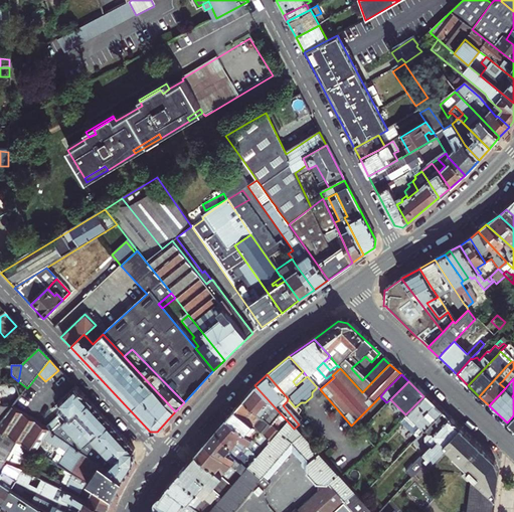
[(287,420),(254,385),(253,386),(241,400),(278,432),(287,420)]
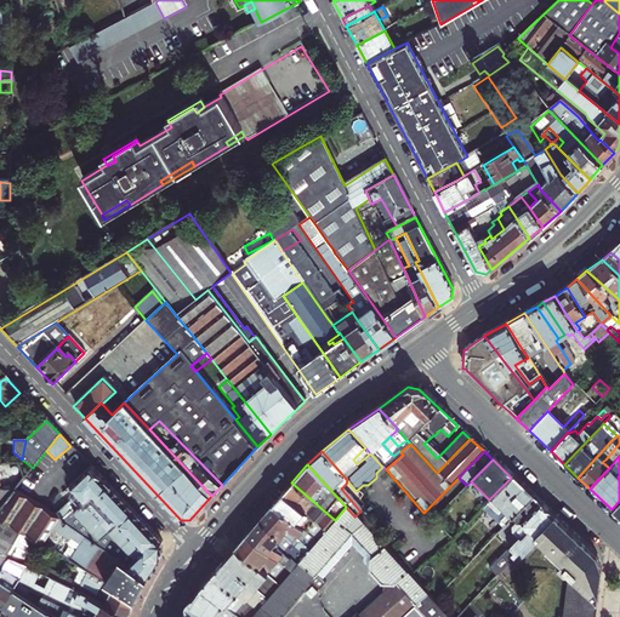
[(57,520),(147,580),(160,560),(161,544),(90,468),(69,487),(79,498),(75,501),(72,501),(53,518),(57,520)]
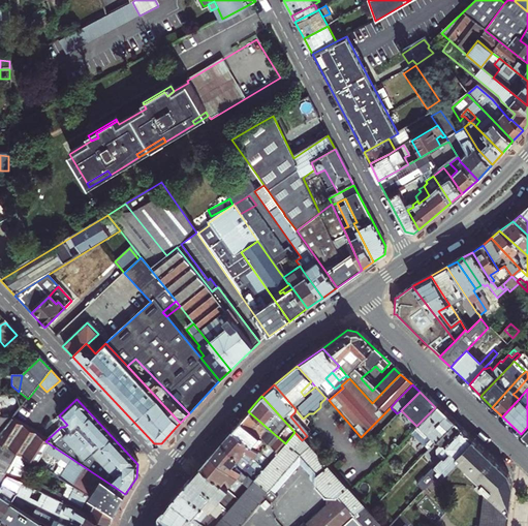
[(453,424),(435,407),(416,426),(413,430),(423,439),(427,435),(431,440),(428,444),(426,445),(429,450),(435,442),(453,424)]
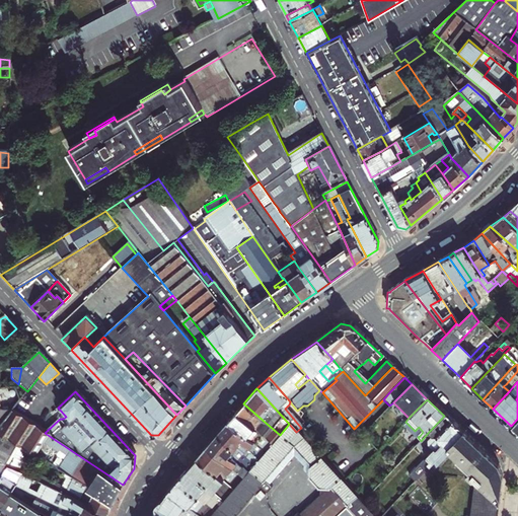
[(243,403),(235,413),(271,445),(280,435),(243,403)]
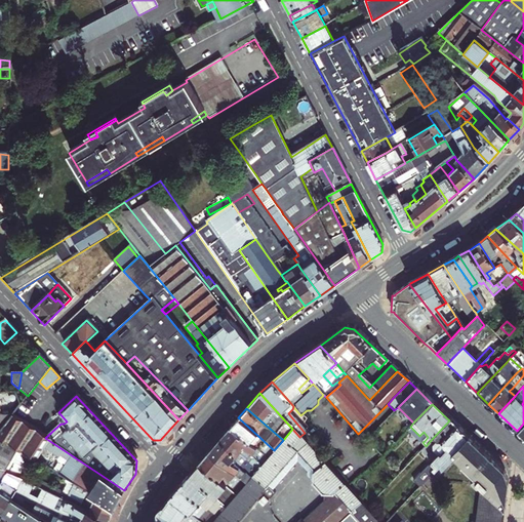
[(13,415),(12,416),(5,425),(0,431),(0,440),(17,450),(35,460),(48,440),(45,438),(13,415)]
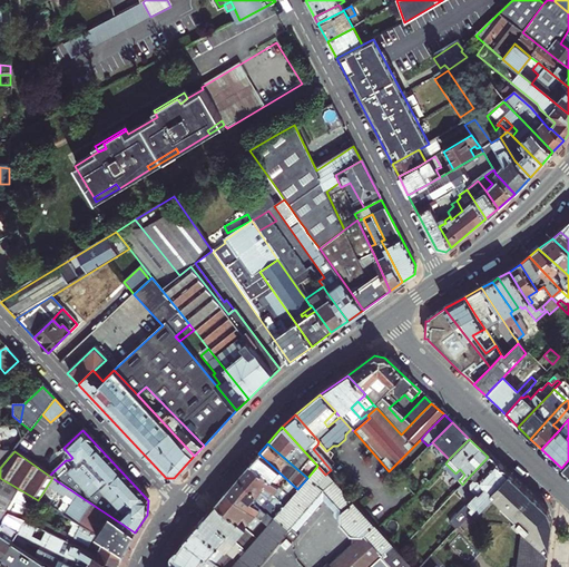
[(0,461),(6,461),(13,452),(0,451),(0,461)]
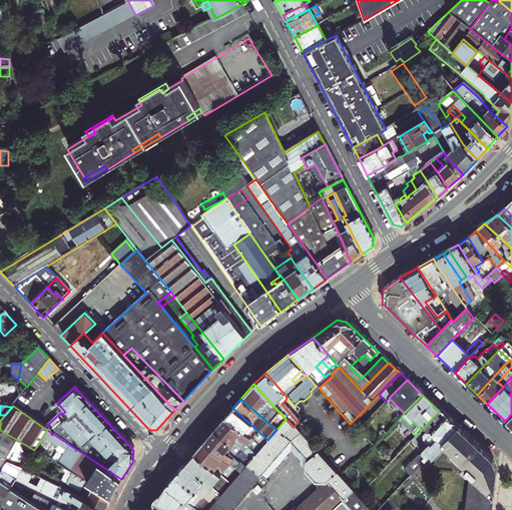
[(232,408),(224,418),(248,439),(257,446),(260,449),(268,440),(232,408)]
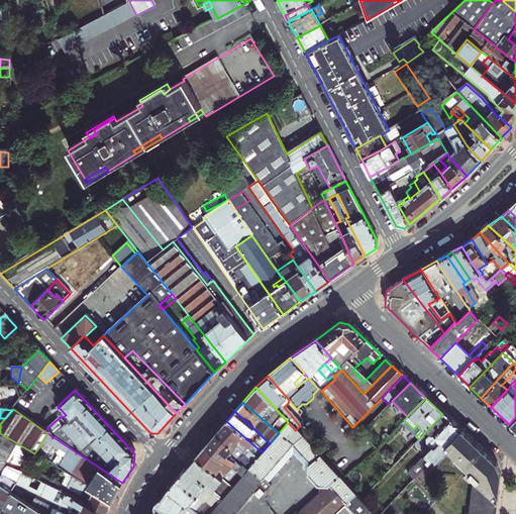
[(459,431),(442,414),(425,432),(429,435),(424,441),(424,446),(429,451),(420,460),(426,467),(459,431)]
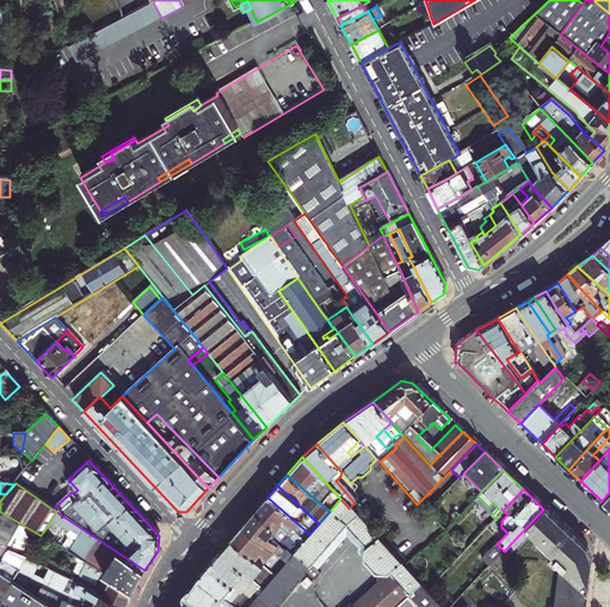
[(267,497),(254,512),(297,549),(303,540),(297,536),(290,537),(287,533),(296,522),(267,497)]
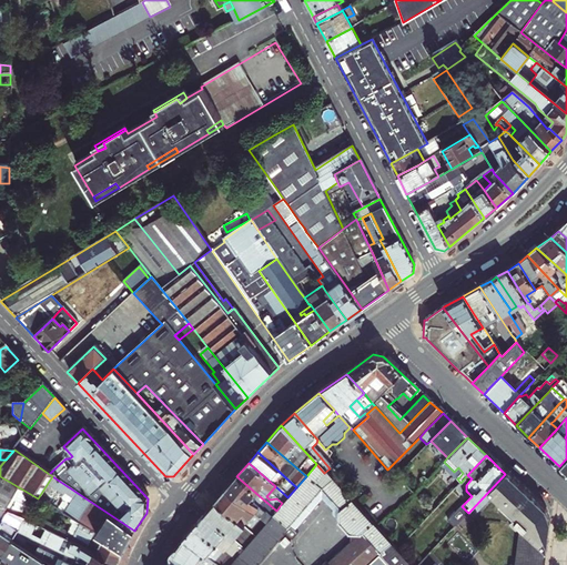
[(336,513),(336,523),(336,524),(346,535),(356,536),(325,564),(367,564),(378,555),(384,562),(395,552),(324,473),(316,464),(306,476),(296,487),(287,497),(285,500),(282,503),(276,511),(271,516),(264,525),(263,526),(279,538),(281,535),(290,543),(295,535),(292,533),(287,528),(320,491),(338,511),(336,513)]
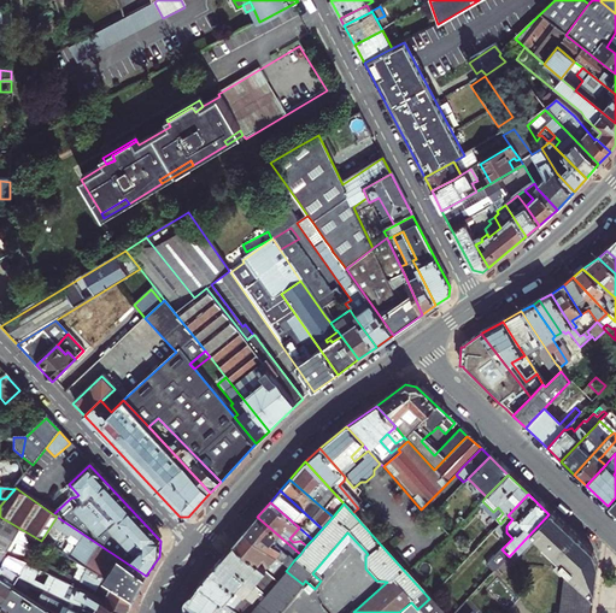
[(498,507),(493,512),(499,518),(503,513),(498,507)]
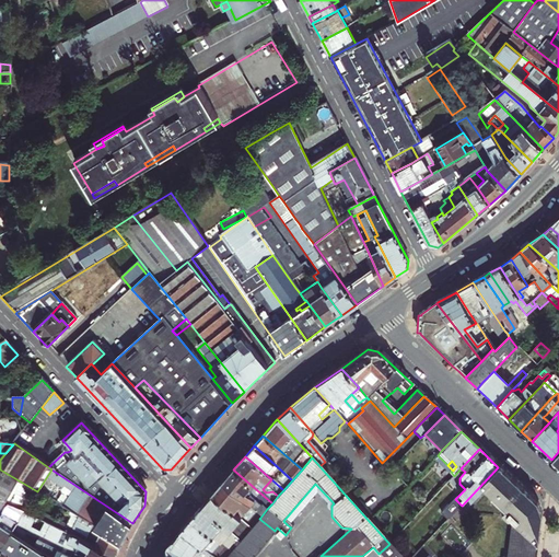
[(536,503),(498,467),(462,506),(449,519),(453,523),(485,490),(508,512),(500,521),(505,526),(511,521),(505,556),(534,556),(540,517),(536,503)]
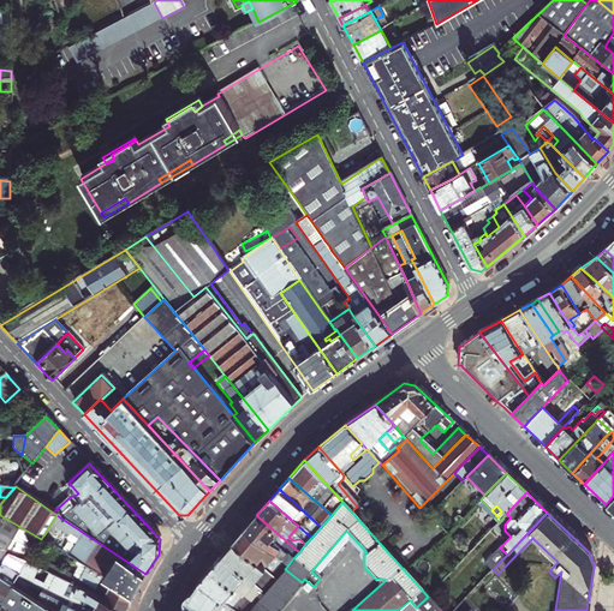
[(0,550),(5,552),(21,527),(0,515),(0,550)]
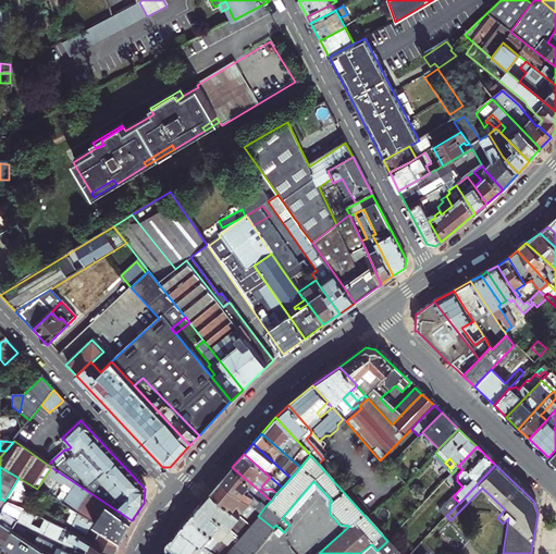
[(132,520),(51,467),(37,489),(37,490),(47,475),(59,482),(61,479),(73,487),(62,505),(79,515),(122,540),(132,520)]
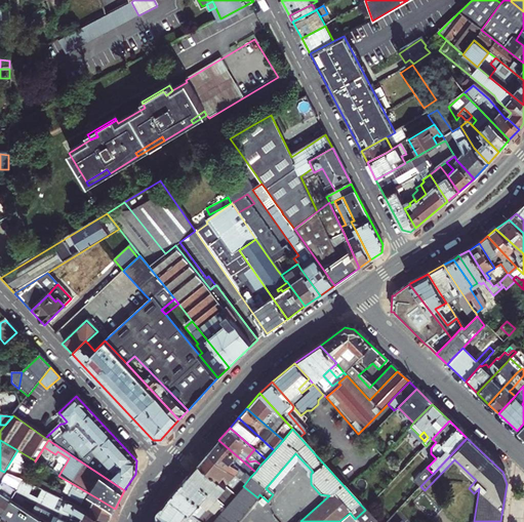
[(233,475),(239,481),(244,485),(250,477),(255,472),(218,440),(208,453),(233,475)]
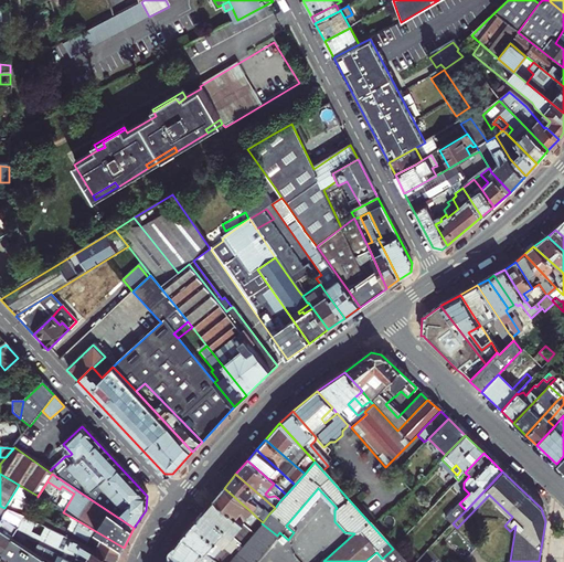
[(8,509),(24,518),(38,497),(38,496),(19,485),(4,508),(8,509)]
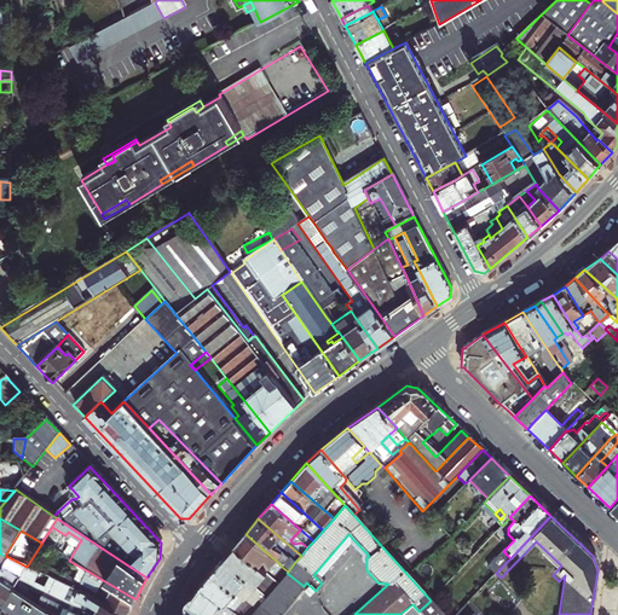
[(238,541),(234,547),(263,574),(275,560),(246,534),(238,541)]
